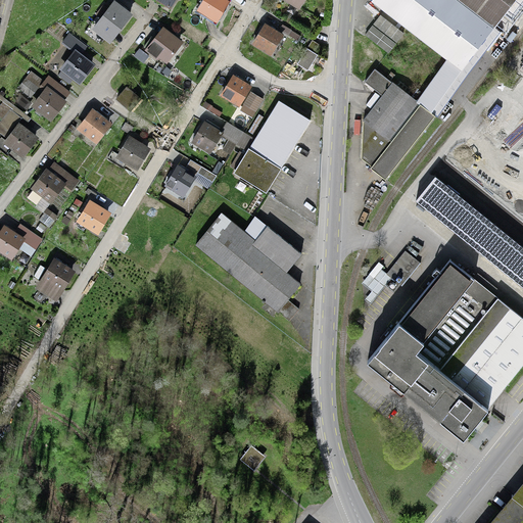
[(228,2),(224,0),(204,0),(199,9),(217,19),(228,2)]
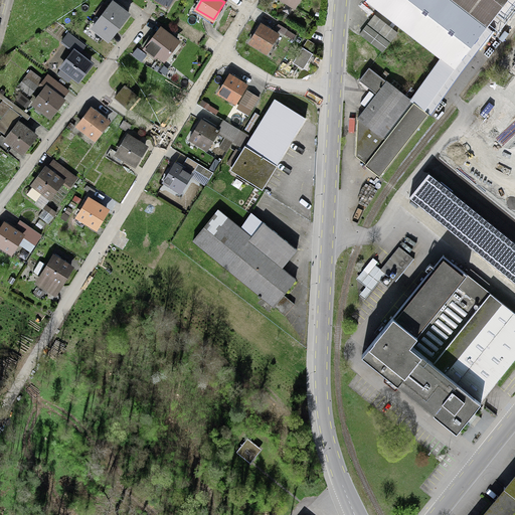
[(441,58),(410,99),(412,101),(424,110),(508,0),(366,0),(366,1),(441,58)]
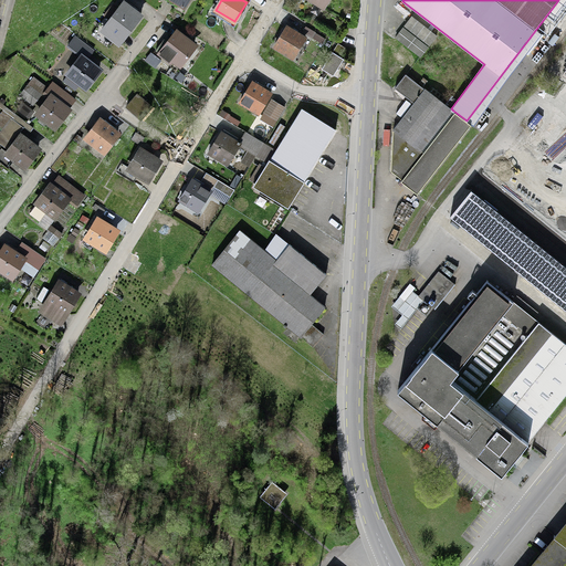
[(140,16),(123,2),(117,10),(112,6),(105,16),(111,20),(103,30),(119,43),(140,16)]
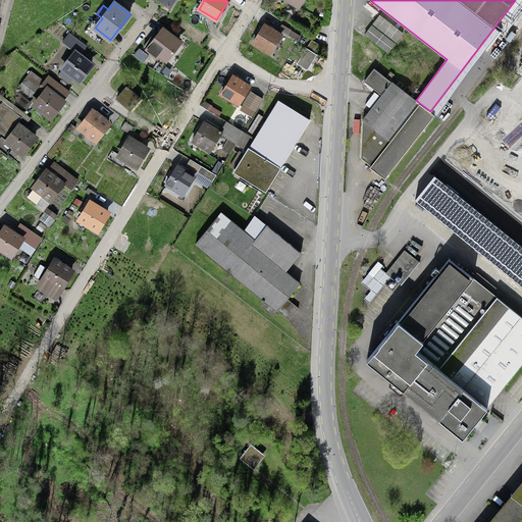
[(281,36),(264,25),(253,43),(270,53),(281,36)]
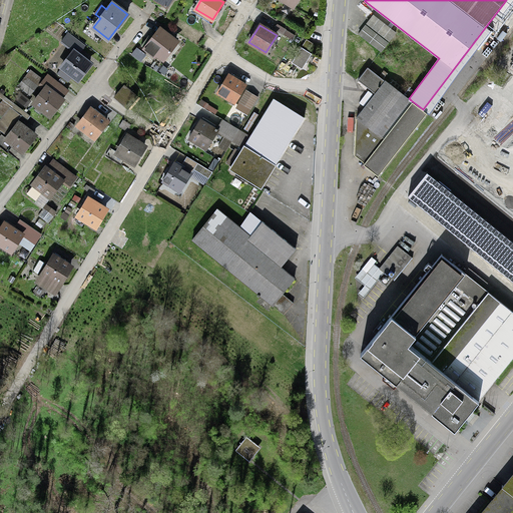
[(388,42),(366,25),(359,34),(382,51),(388,42)]
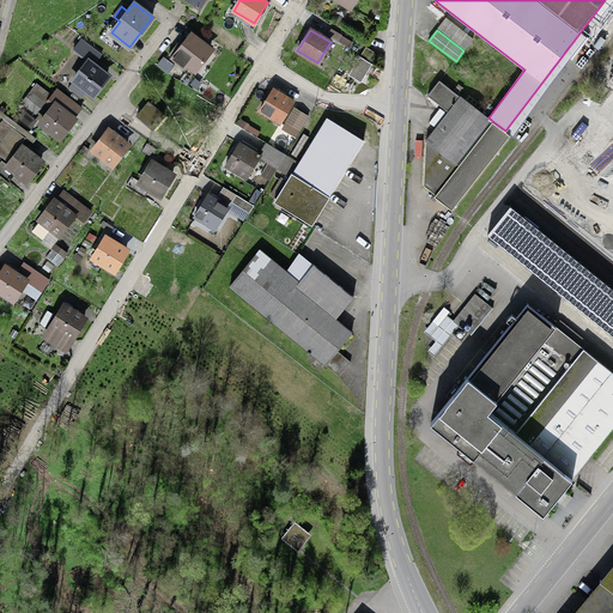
[(211,49),(192,35),(174,58),(183,66),(186,62),(195,70),(211,49)]
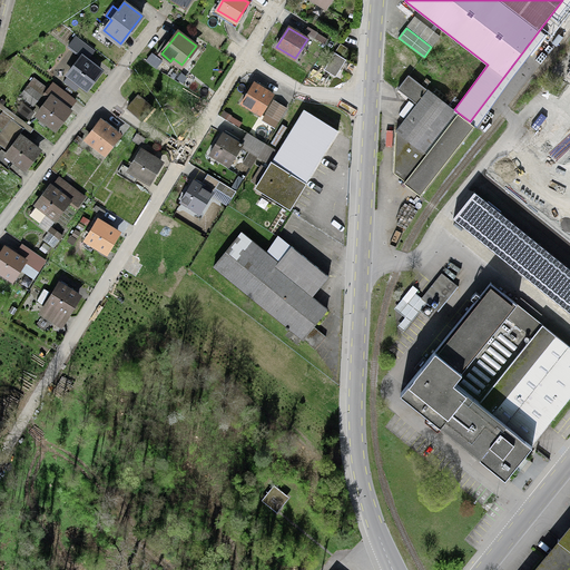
[(335,52),(342,57),(347,48),(341,43),(335,52)]
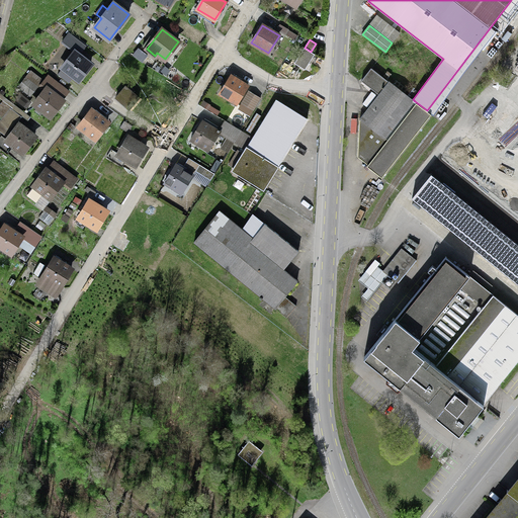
[(311,52),(305,48),(294,63),(305,69),(315,54),(311,52)]
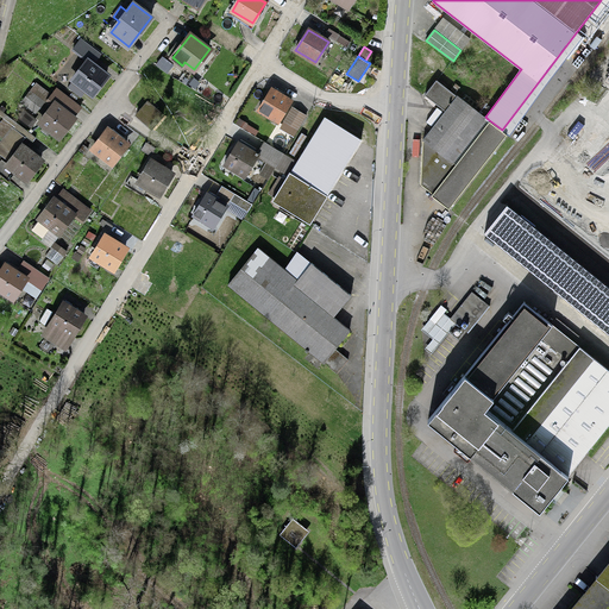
[(88,61),(68,87),(81,96),(86,89),(93,94),(107,75),(88,61)]
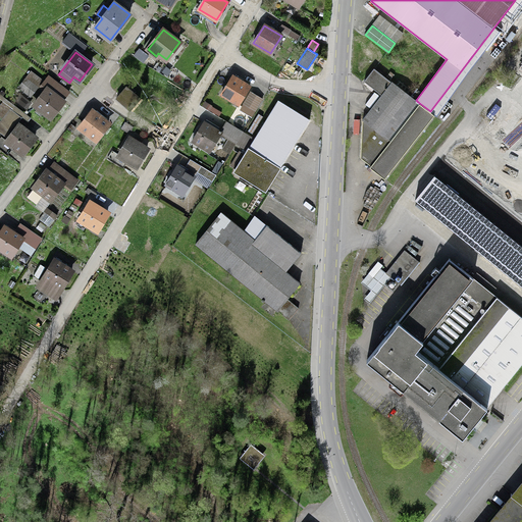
[(434,114),(430,111),(418,102),(416,100),(393,82),(392,83),(374,68),(364,82),(382,95),(364,119),(363,119),(363,120),(361,158),(371,165),(370,167),(385,178),(434,114)]
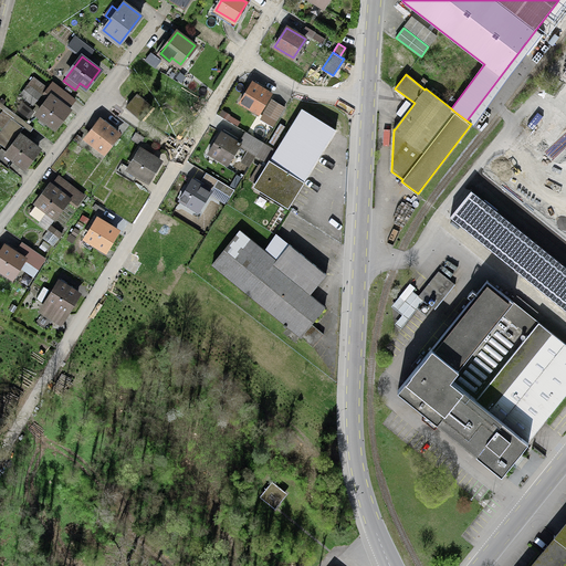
[(44,90),(46,87),(34,77),(21,94),(33,104),(44,90)]
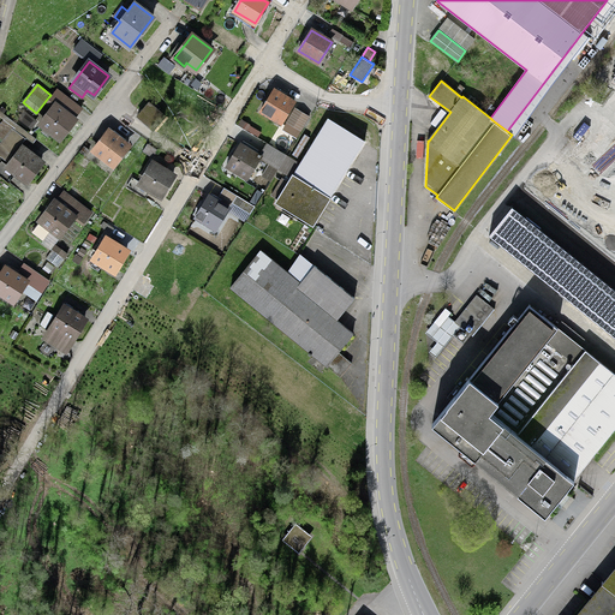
[(51,95),(48,97),(55,105),(41,124),(59,138),(75,119),(73,118),(82,108),(58,89),(52,96),(51,95)]
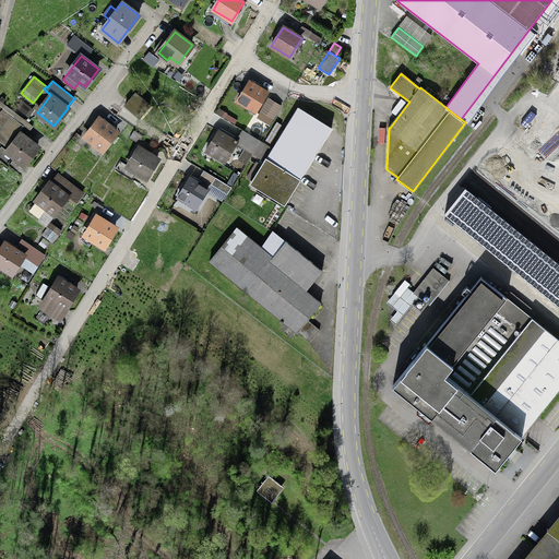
[(268,93),(249,82),(238,100),(256,111),(268,93)]
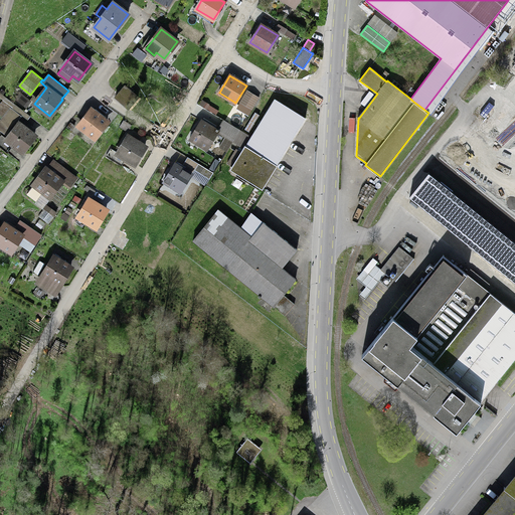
[(138,97),(125,86),(116,97),(129,108),(138,97)]
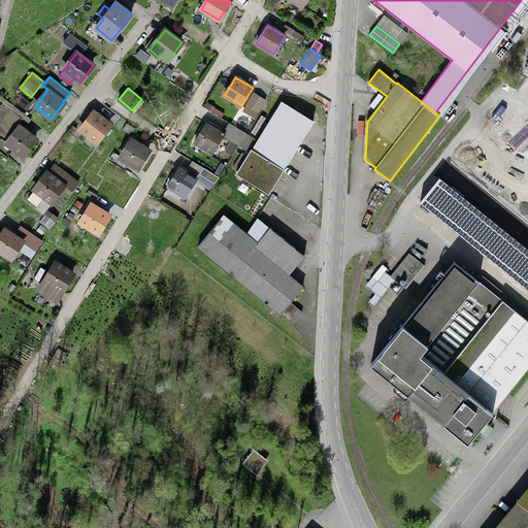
[(266,100),(254,93),(246,104),(258,112),(266,100)]
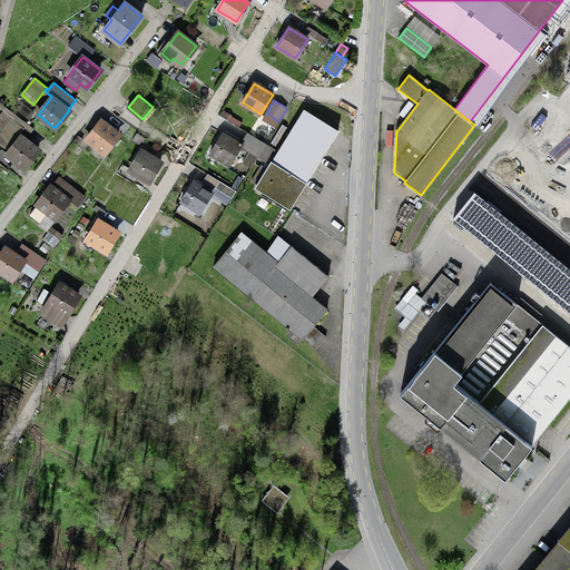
[(338,130),(304,109),(278,151),(265,144),(257,156),(271,164),(267,169),(261,166),(252,182),(292,205),(338,130)]
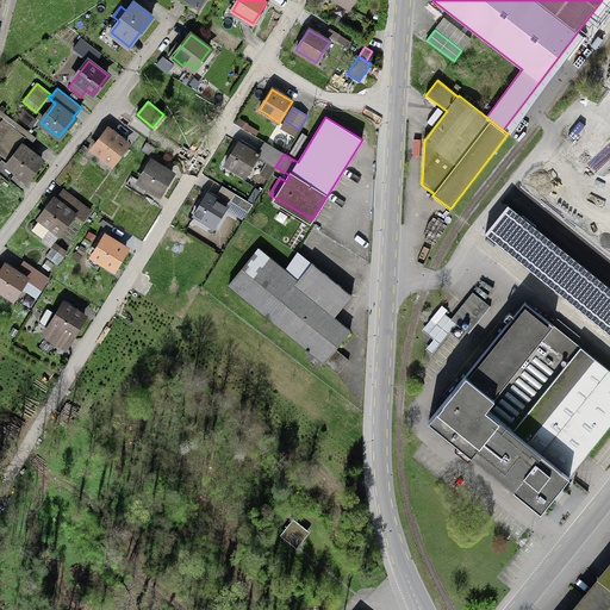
[(609,139),(608,142),(590,128),(498,241),(536,272),(555,247),(609,290),(609,139)]
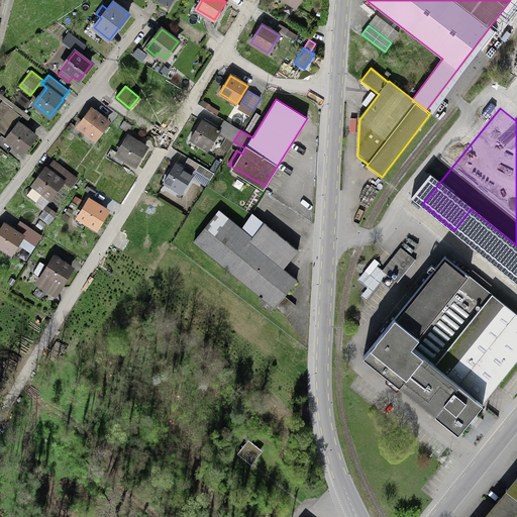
[(107,122),(92,110),(80,126),(95,138),(107,122)]
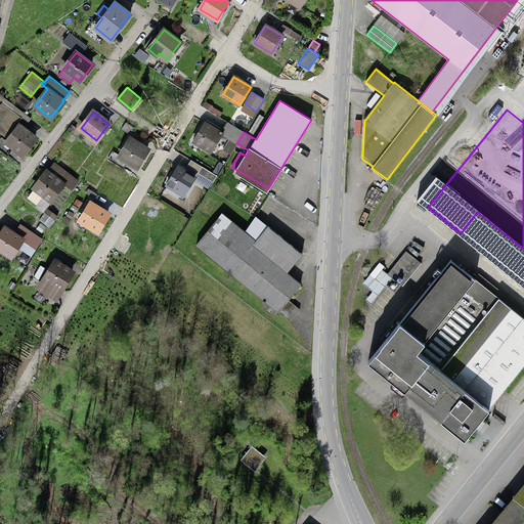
[(18,118),(12,113),(3,125),(9,130),(18,118)]
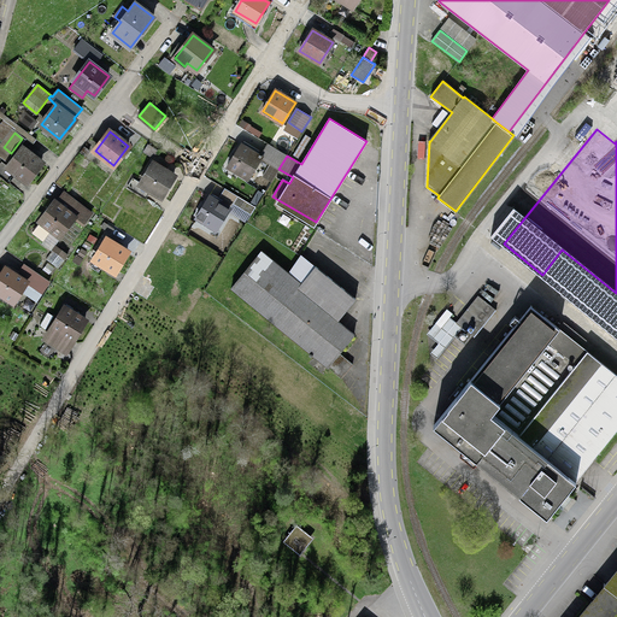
[(260,157),(241,145),(228,165),(248,178),(260,158),(278,169),(287,156),(269,144),(260,157)]
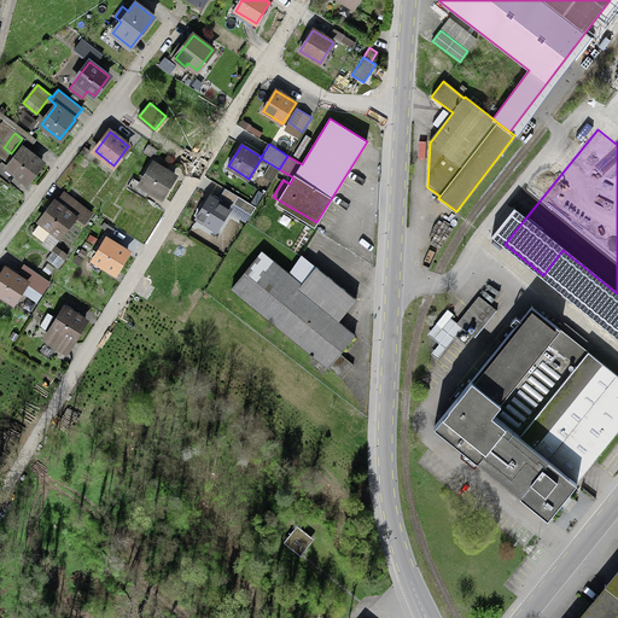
[(41,162),(23,147),(9,167),(1,162),(0,163),(0,175),(9,182),(15,173),(27,182),(41,162)]
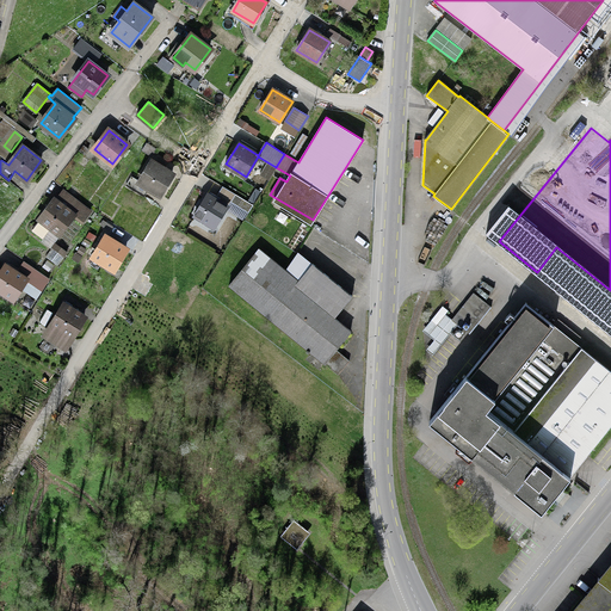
[(172,174),(153,162),(141,181),(131,177),(127,186),(141,195),(147,186),(160,195),(172,174)]
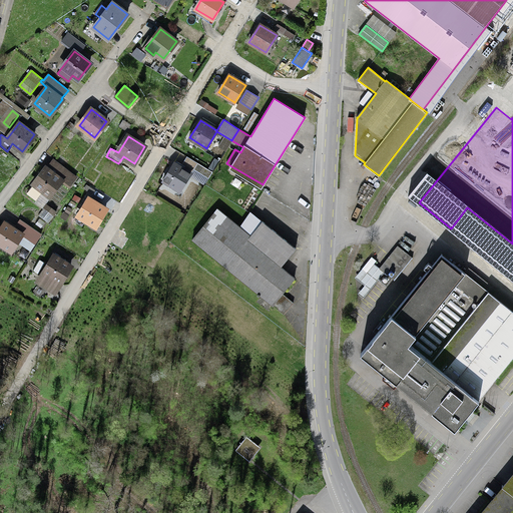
[(212,171),(197,162),(193,169),(208,178),(212,171)]
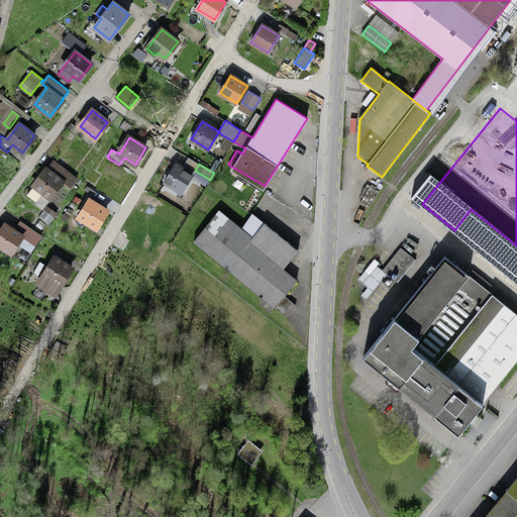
[(192,175),(176,165),(165,182),(182,192),(192,175)]
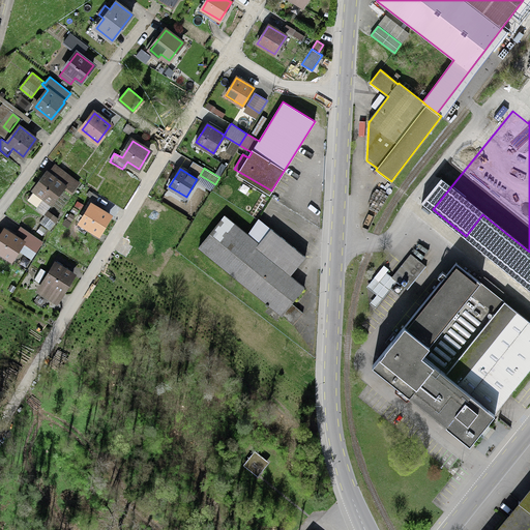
[(51,202),(63,185),(48,174),(30,197),(39,204),(43,198),(51,202)]
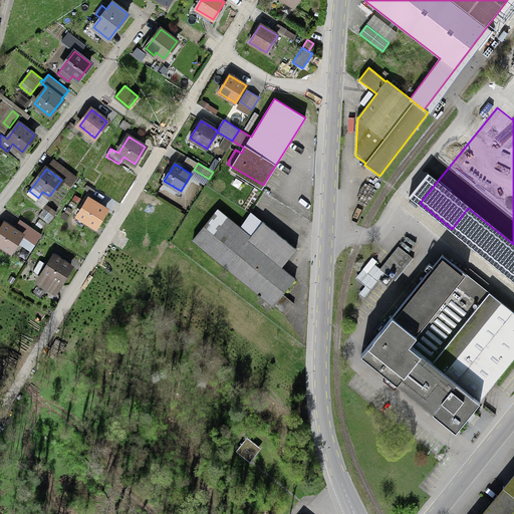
[(68,171),(61,180),(70,186),(76,178),(68,171)]
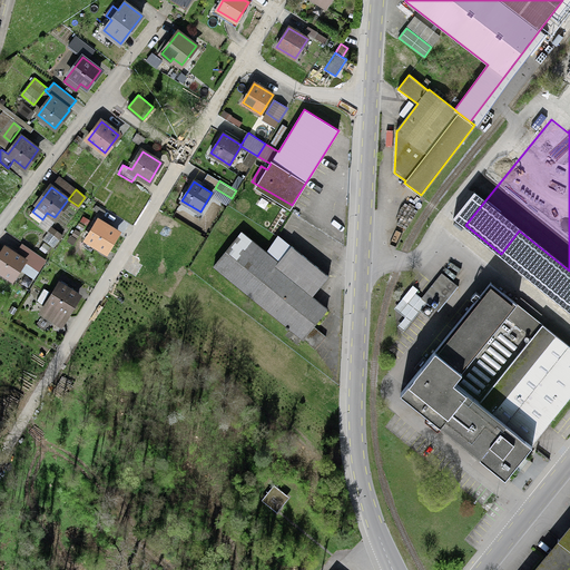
[(117,232),(99,220),(87,239),(106,251),(117,232)]
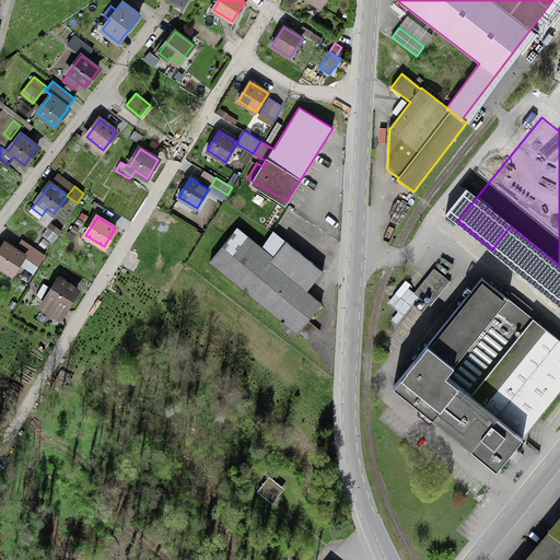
[(61,231),(50,223),(42,234),(53,243),(61,231)]
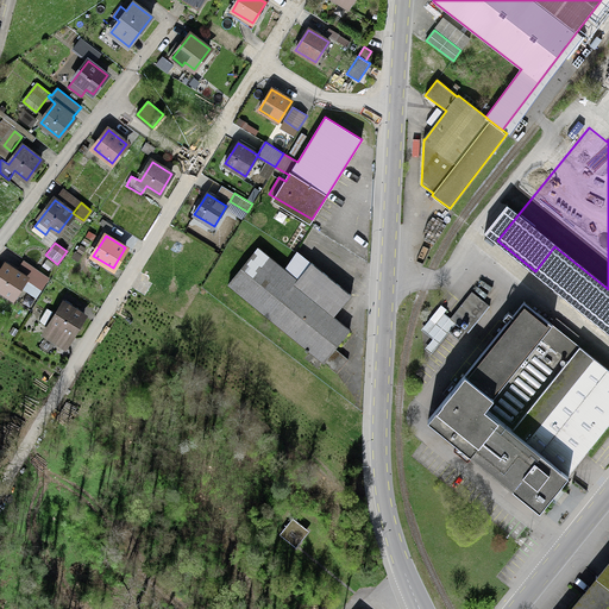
[(258,248),(228,286),(337,374),(349,359),(334,347),(350,330),(334,316),(351,295),(312,263),(297,280),(258,248)]
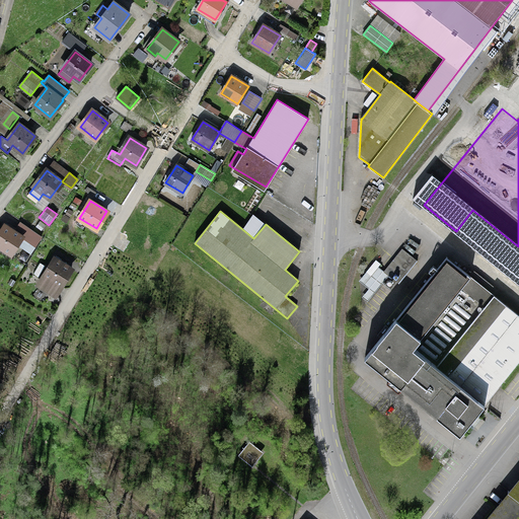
[(9,225),(8,227),(5,226),(0,233),(0,245),(11,253),(21,236),(35,245),(42,236),(19,222),(15,228),(9,225)]
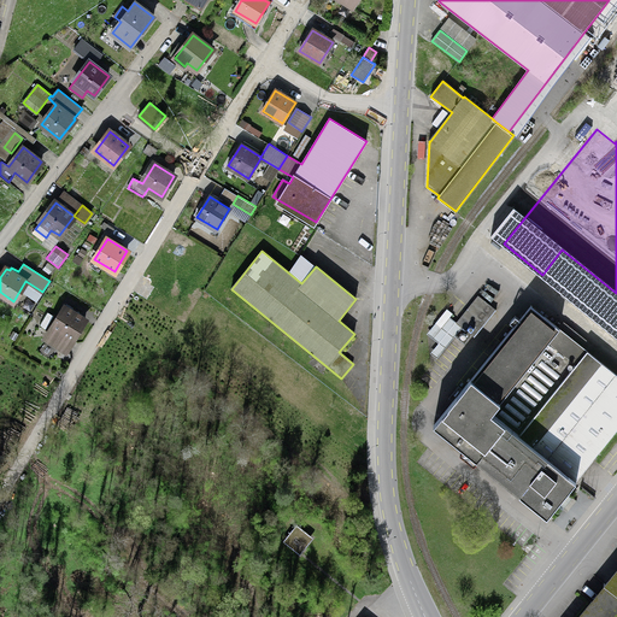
[(492,307),(479,295),(456,322),(470,334),(492,307)]
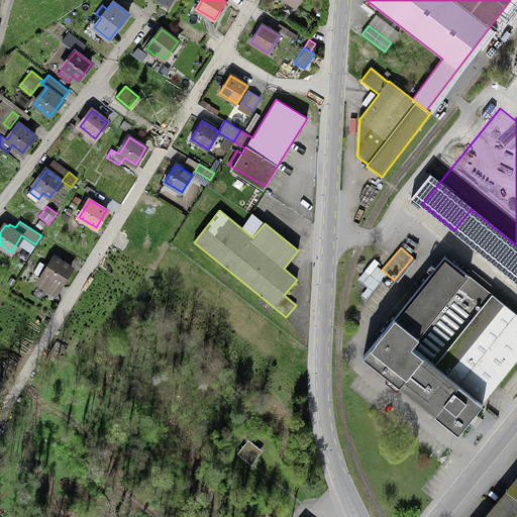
[(71,268),(55,257),(38,284),(55,294),(71,268)]
